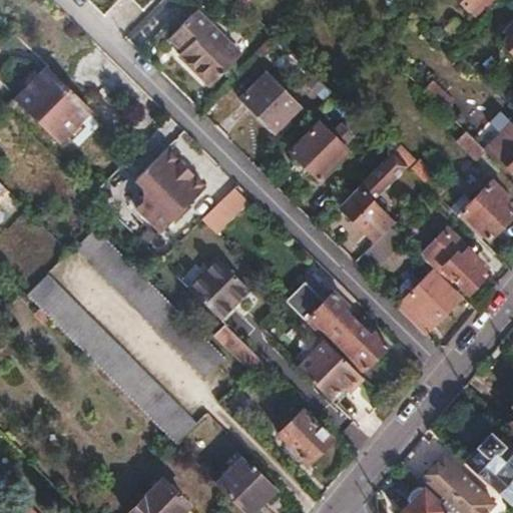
[(478,1),(484,7),(491,0),(458,0),(468,10),(478,1)]
